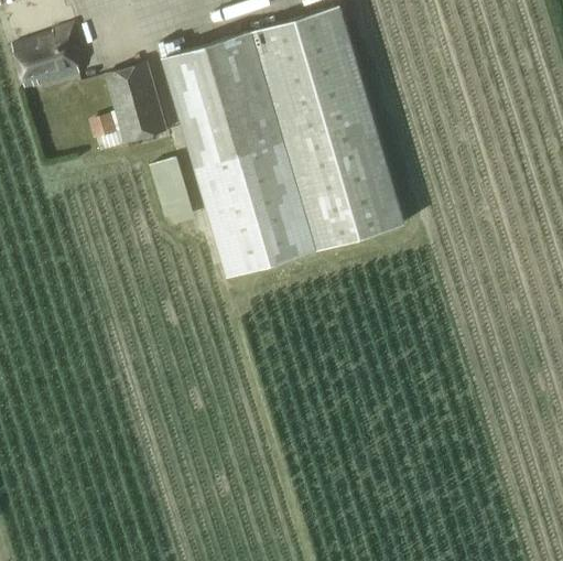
[(404,224),(338,6),(161,60),(227,278),(318,250),(404,224)]
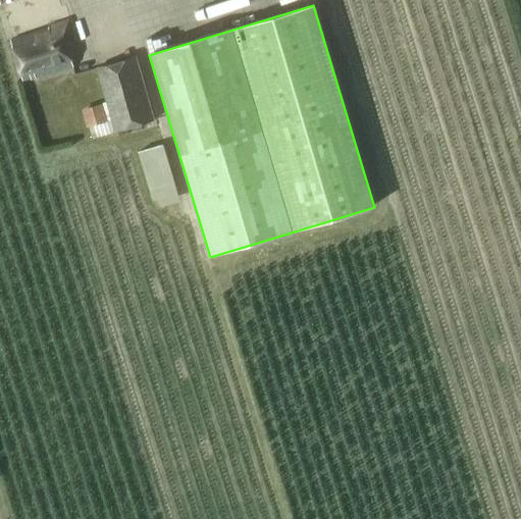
[(74,42),(68,23),(11,43),(22,83),(71,68),(66,45),(74,42)]
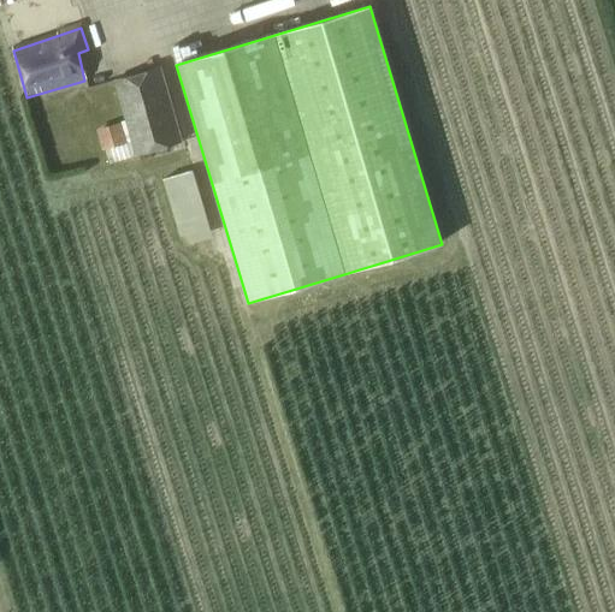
[(183,144),(161,69),(113,83),(125,125),(130,144),(135,159),(183,144)]
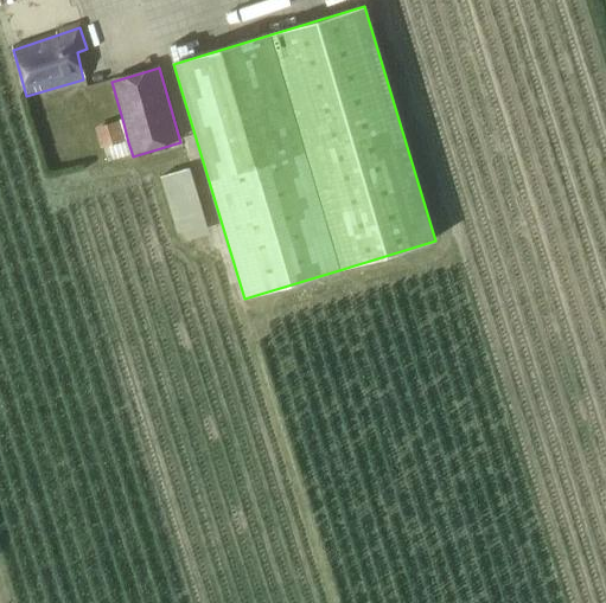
[(103,149),(128,142),(123,123),(97,130),(103,149)]
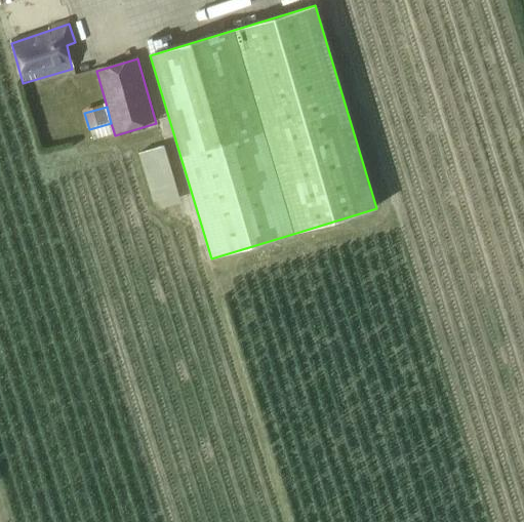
[(177,195),(164,148),(140,155),(154,202),(177,195)]
